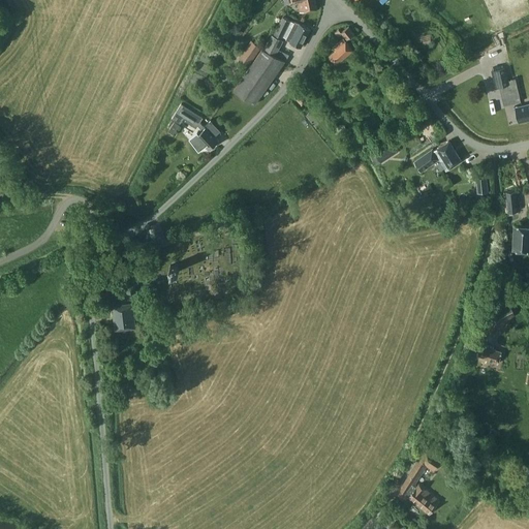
[(316,9),(314,0),(288,0),(289,4),(298,2),(300,12),(316,9)]
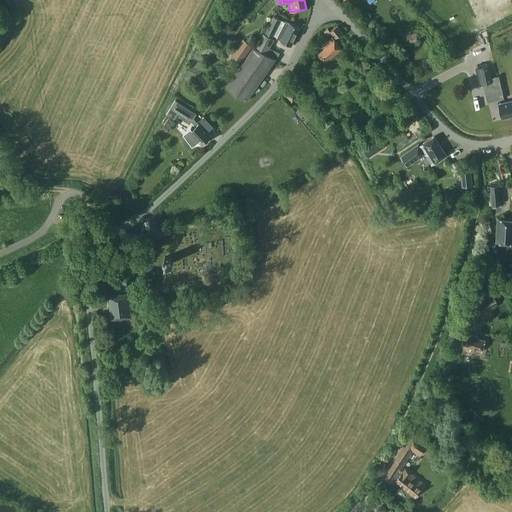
[(274,16),(269,25),(265,33),(263,33),(263,34),(256,48),(254,47),(226,87),(246,100),(276,58),(276,59),(279,53),(269,47),(274,38),(272,37),(274,34),(277,36),(277,37),(281,40),(291,45),(300,27),(290,22),(290,23),(285,20),(285,21),(274,16)]
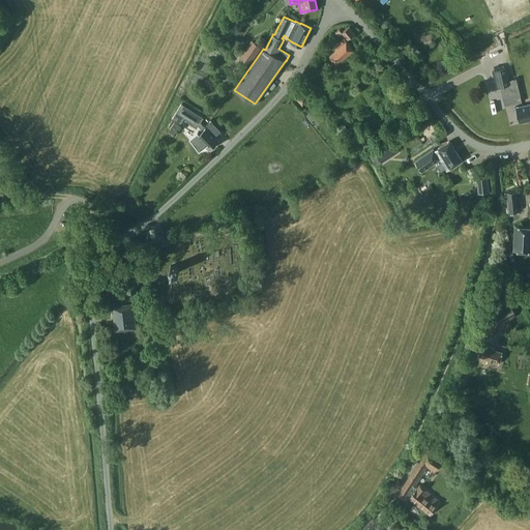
[(355,32),(349,26),(342,31),(340,29),(335,32),(339,36),(343,33),(345,36),(333,47),(335,50),(330,55),(336,63),(353,49),(346,40),(355,32)]
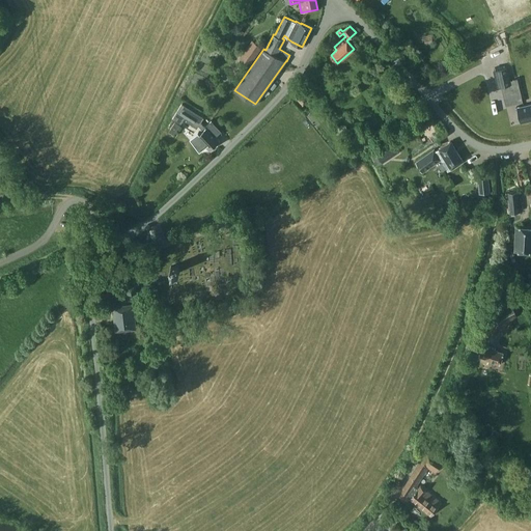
[(225,42),(230,47),(239,36),(234,32),(225,42)]
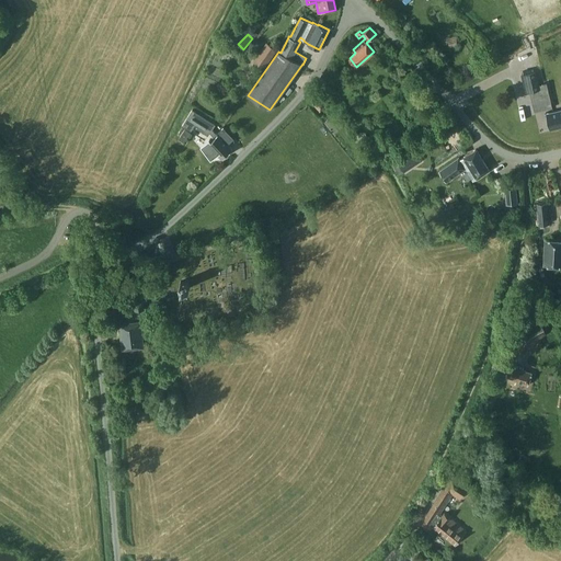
[(253,60),(265,68),(277,50),(266,42),(253,60)]
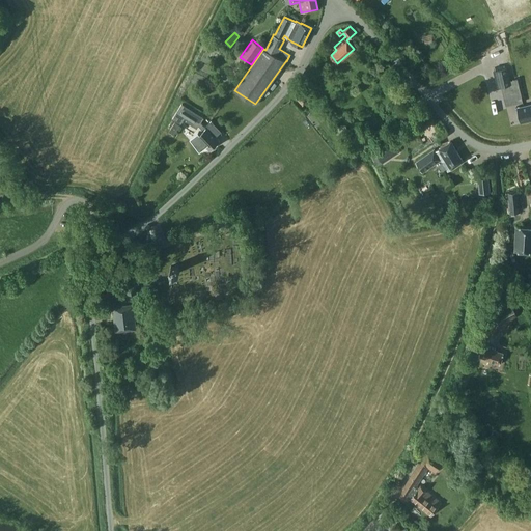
[(510,84),(506,67),(495,70),(498,87),(510,84)]
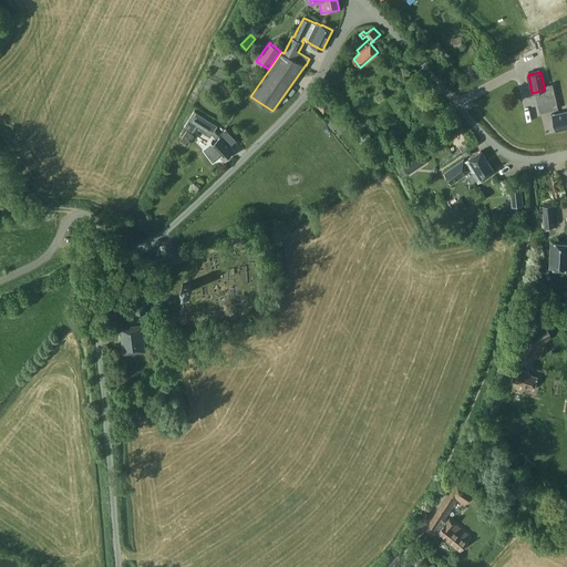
[(313,102),(322,113),(330,106),(320,96),(313,102)]
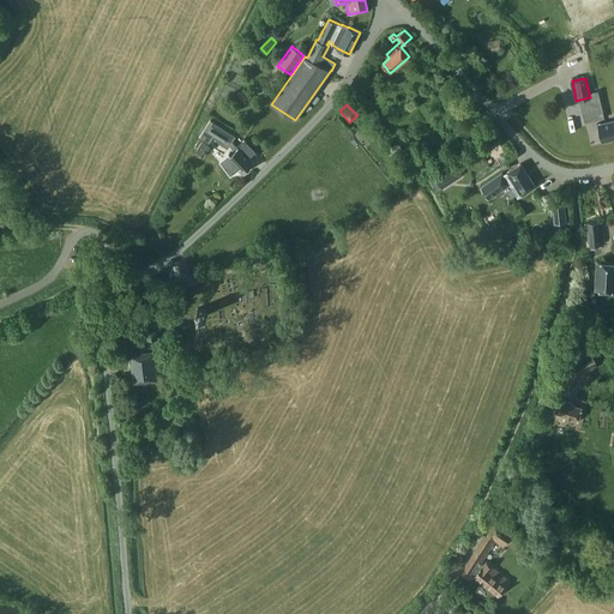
[(613,119),(597,124),(601,142),(613,138),(613,119)]
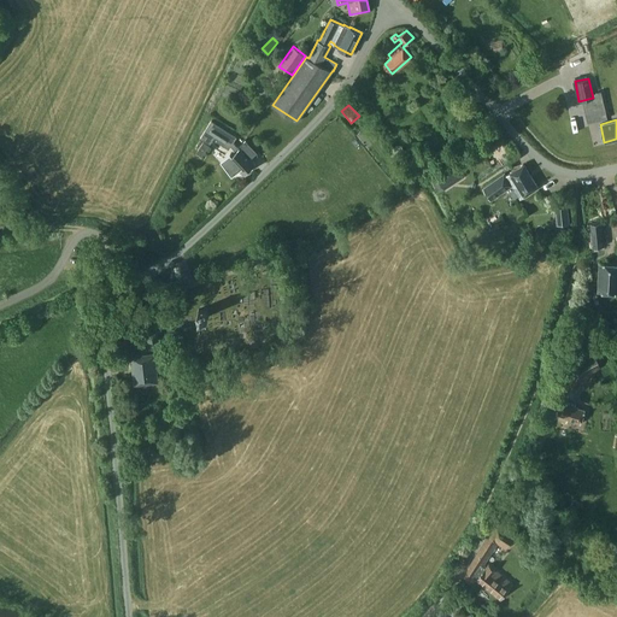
[(236,151),(233,154),(230,152),(222,160),(234,174),(239,169),(244,174),(254,164),(240,147),(239,148),(233,142),(236,136),(211,121),(200,137),(210,144),(215,136),(217,137),(216,141),(229,148),(230,146),(236,151)]
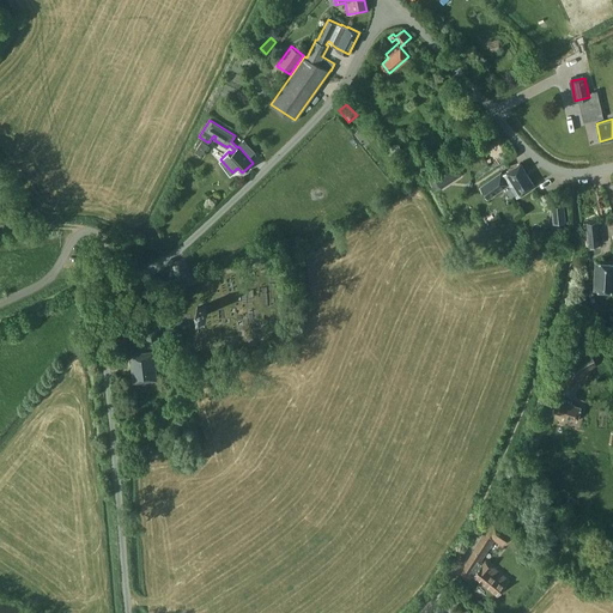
[(250,156),(256,151),(244,138),(238,144),(250,156)]
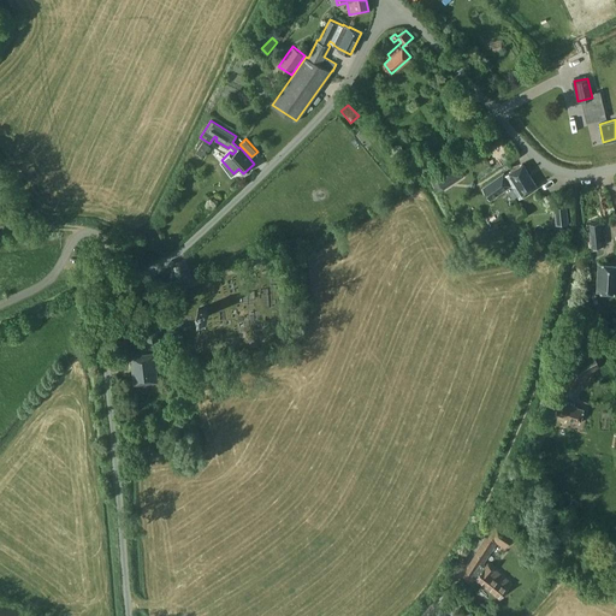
[(208,144),(202,141),(196,152),(202,155),(208,144)]
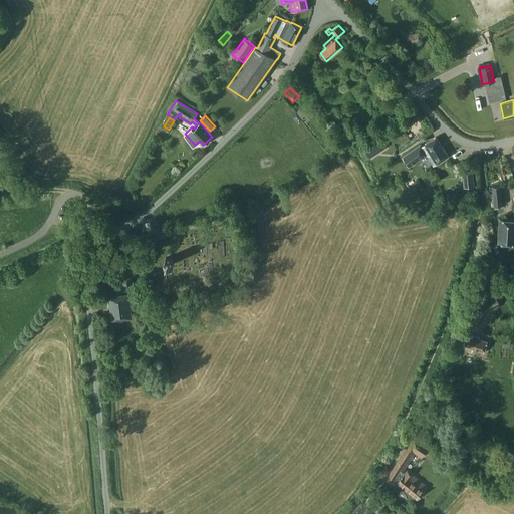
[(449,156),(436,137),(422,146),(420,144),(403,156),(409,166),(427,155),(434,165),(449,156)]
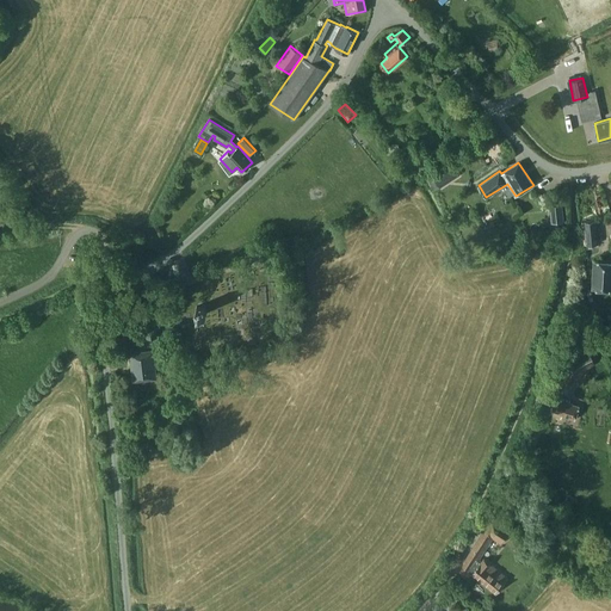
[(436,179),(440,187),(466,174),(461,166),(436,179)]
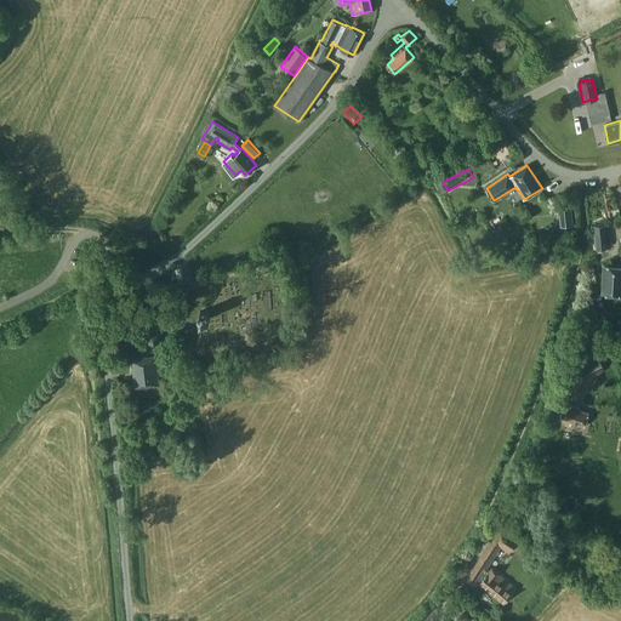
[(558,210),(560,226),(573,224),(571,209),(558,210)]
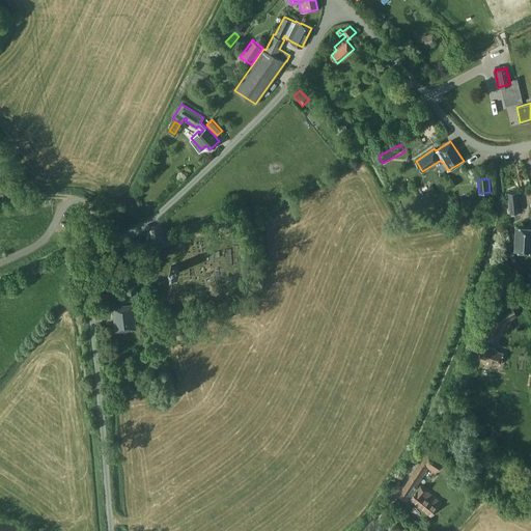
[(520,212),(518,191),(507,192),(509,213),(520,212)]
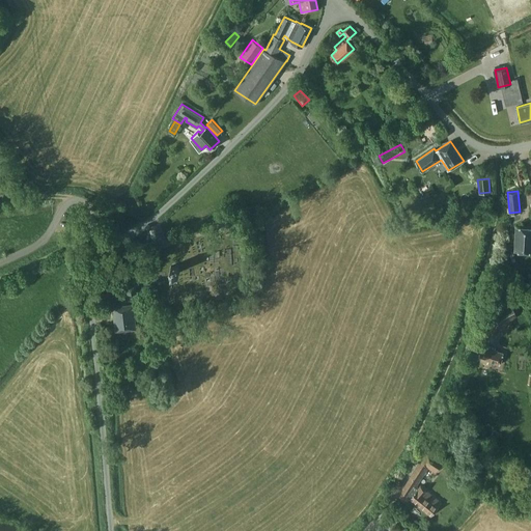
[(514,251),(530,251),(530,226),(515,226),(514,251)]
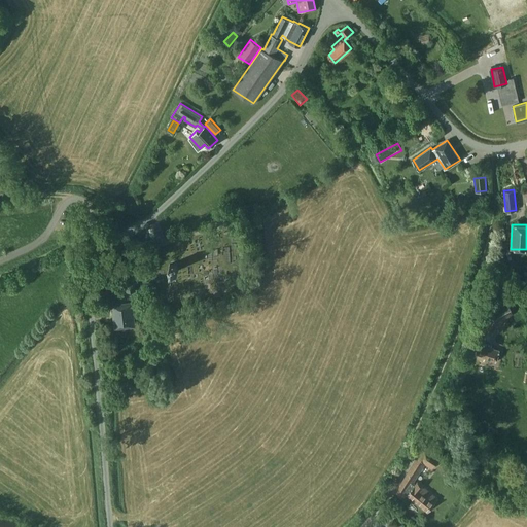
[(178,271),(177,262),(169,264),(171,272),(178,271)]
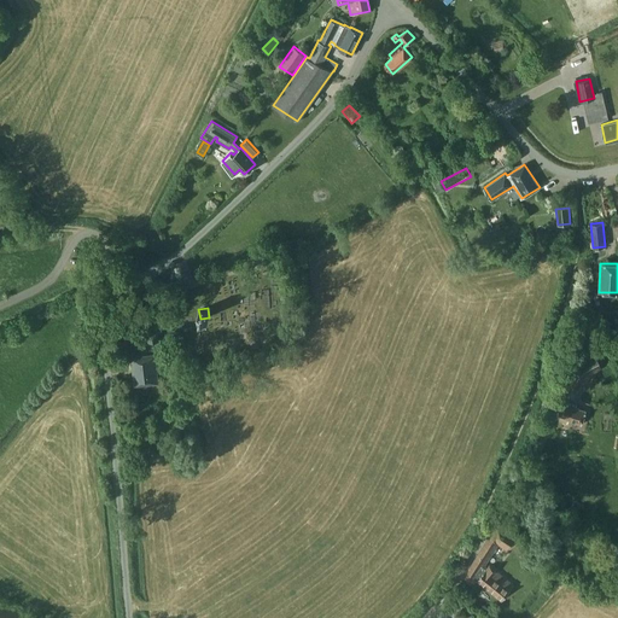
[(158,383),(155,354),(130,357),(134,385),(158,383)]
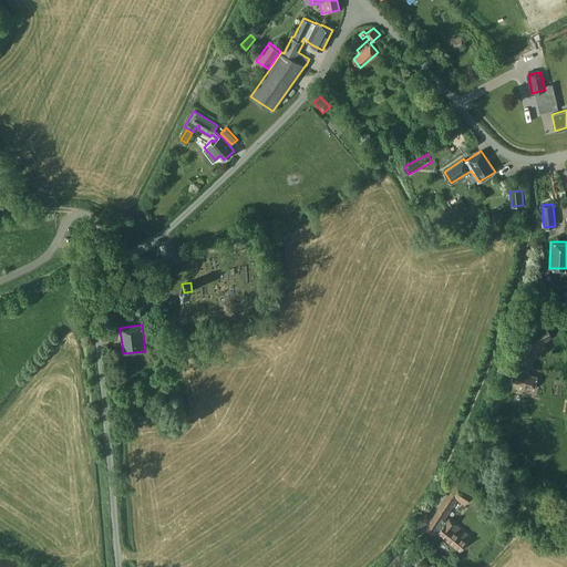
[(515,353),(533,360),(536,353),(540,348),(545,343),(550,339),(543,325),(536,327),(529,330),(525,334),(521,340),(517,347),(515,353)]
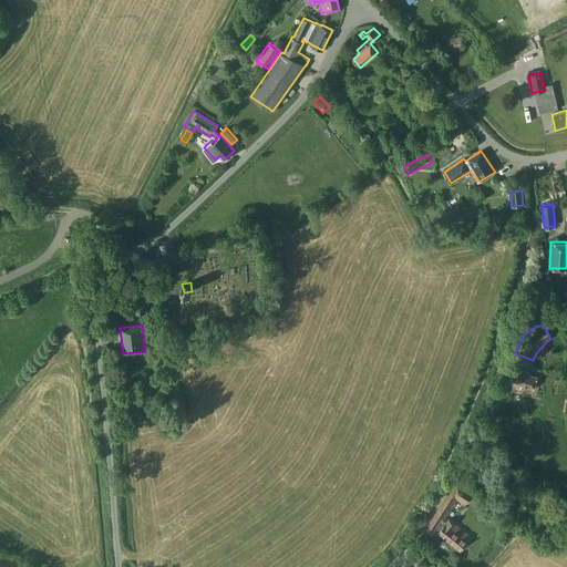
[(521,385),(533,389),(537,377),(527,373),(528,371),(516,368),(511,384),(521,388),(521,385)]
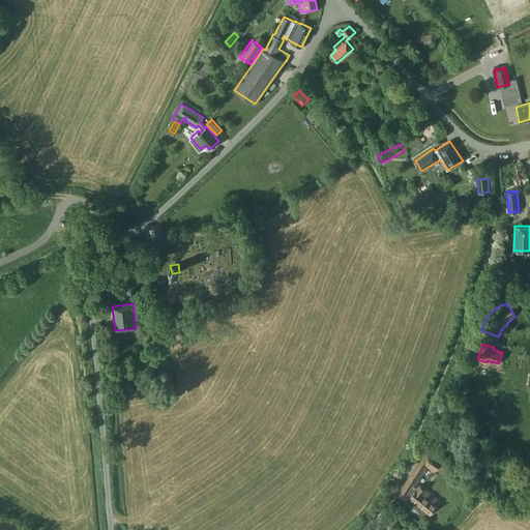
[(442,460),(427,449),(415,467),(400,491),(406,496),(409,491),(412,494),(409,497),(430,514),(440,501),(419,484),(415,490),(412,487),(425,465),(435,471),(442,460)]
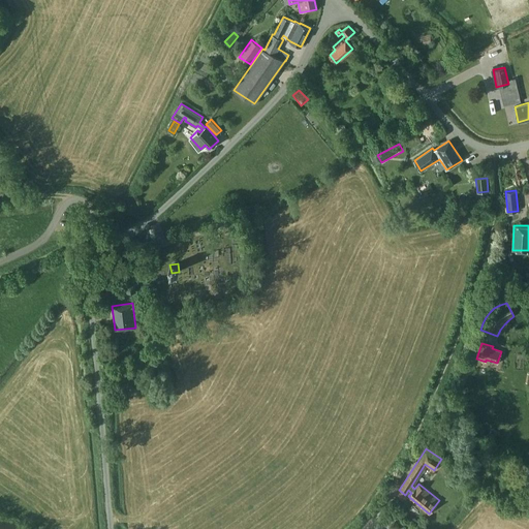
All buildings are outlined.
